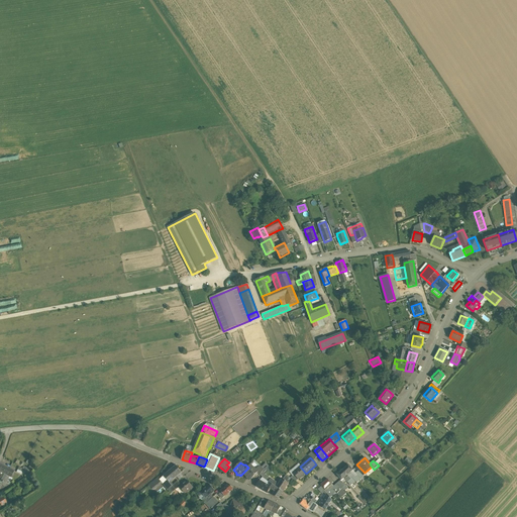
[(10,470),(0,463),(0,472),(6,476),(10,470)]
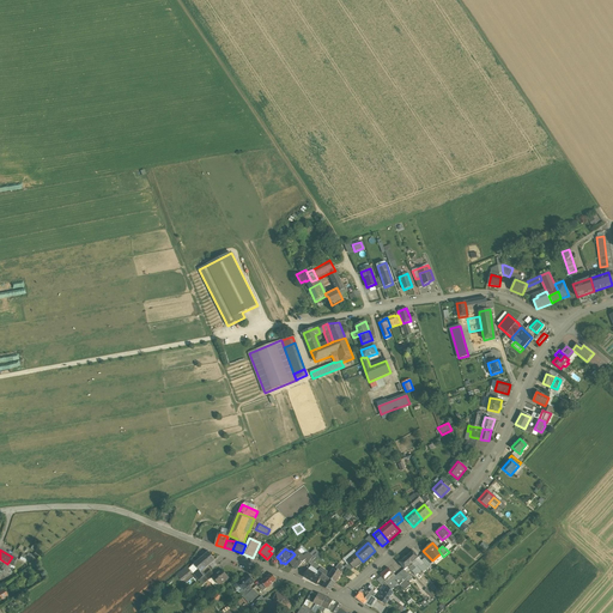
[(297,551),(295,554),(287,562),(291,565),(293,568),(296,570),(299,566),(305,562),(307,559),(304,558),(297,551)]
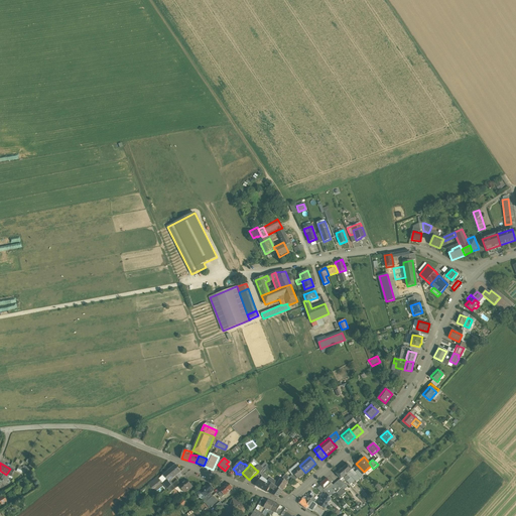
[(175,465),(159,479),(165,486),(169,483),(169,482),(181,472),(175,465)]
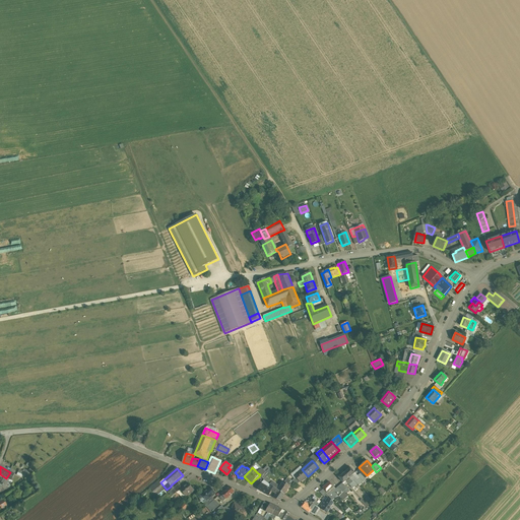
[(354,473),(350,468),(344,472),(352,482),(354,481),(355,479),(352,475),(354,473)]
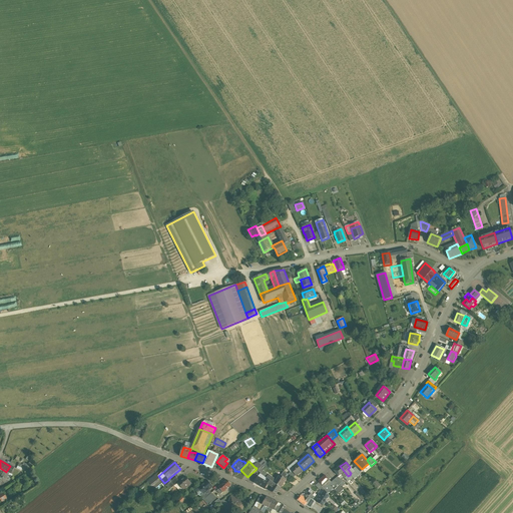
[(362,469),(355,462),(352,464),(356,467),(360,471),(360,472),(363,470),(362,469)]
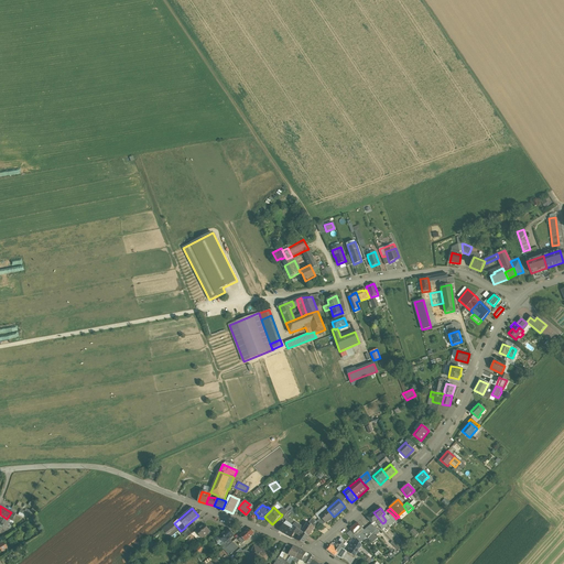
[(289,513),(283,518),(286,520),(290,518),(296,511),(293,509),(289,513)]
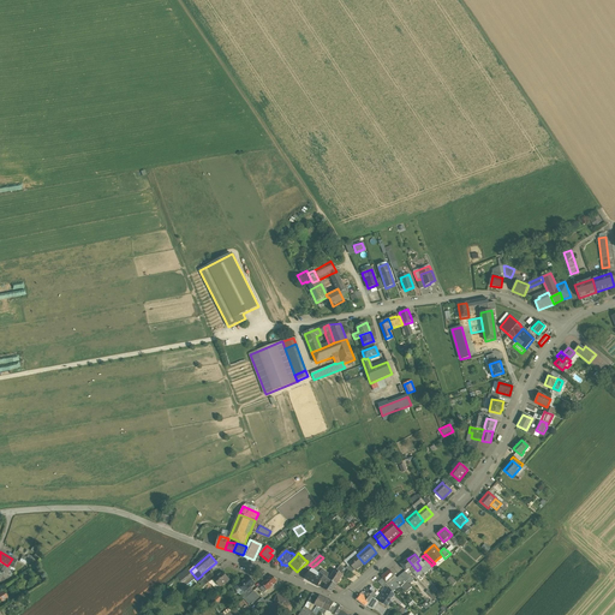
[(364,563),(357,555),(348,562),(350,565),(354,571),(356,571),(364,563)]
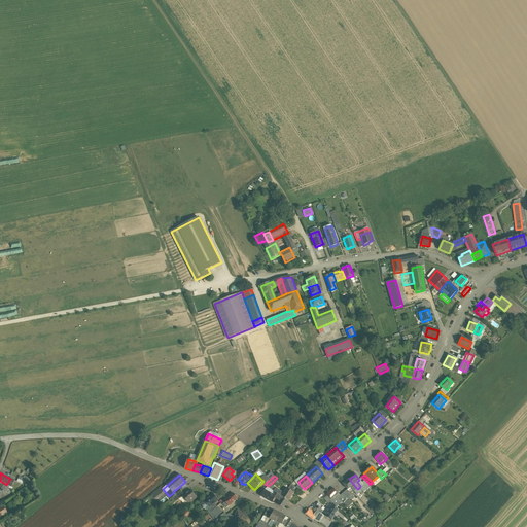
[(357,489),(349,479),(344,484),(348,489),(351,487),(354,491),(357,489)]
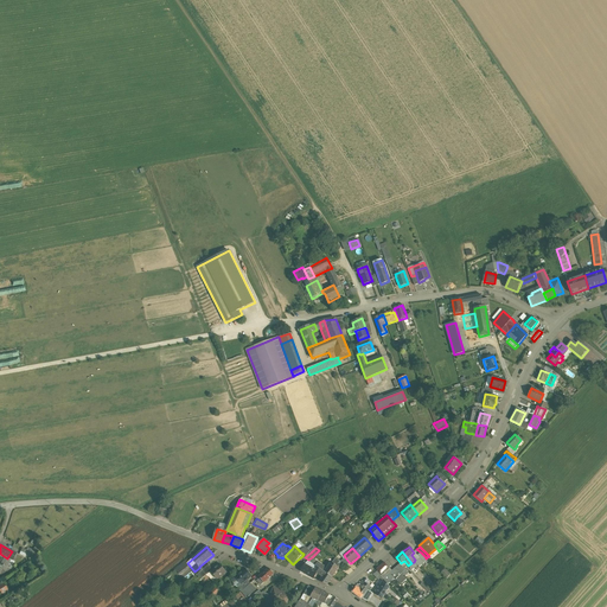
[(11,561),(4,557),(1,563),(0,562),(0,569),(1,570),(5,572),(11,561)]
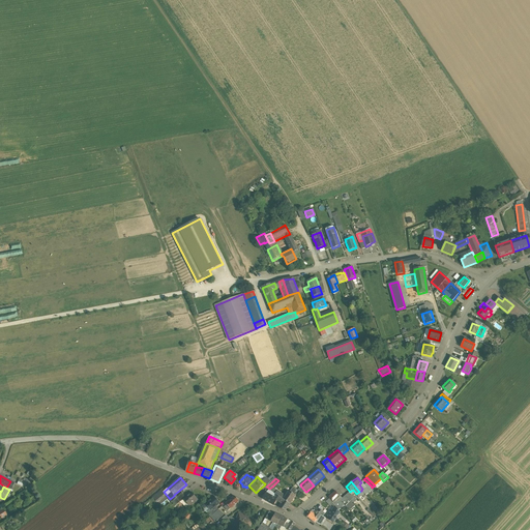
[(284,495),(277,491),(272,487),(269,489),(269,490),(275,494),(276,495),(278,497),(284,500),(287,495),(285,494),(284,495)]
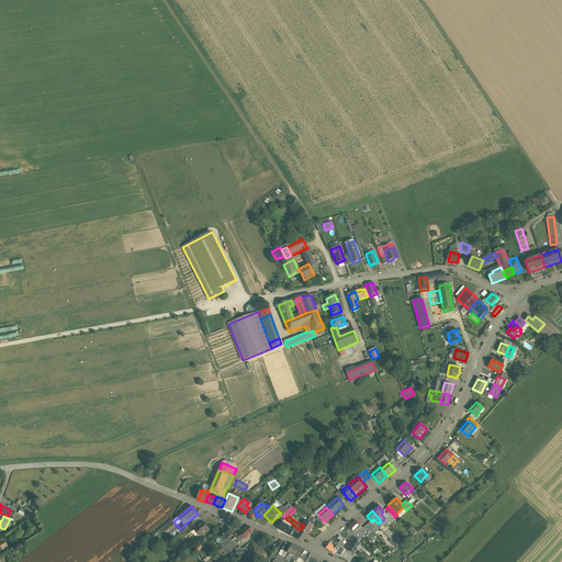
[(292,524),(285,519),(282,523),(294,530),(294,528),(292,527),(293,525),(292,524)]
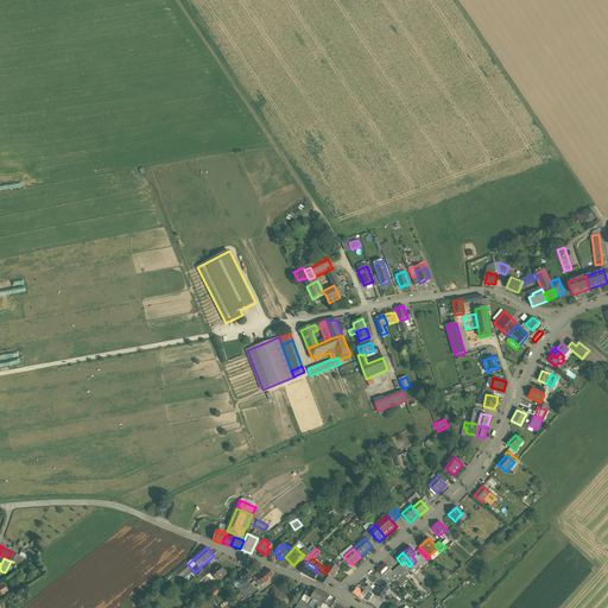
[(329,568),(325,574),(327,574),(333,578),(340,569),(339,568),(333,564),(331,563),(329,568)]
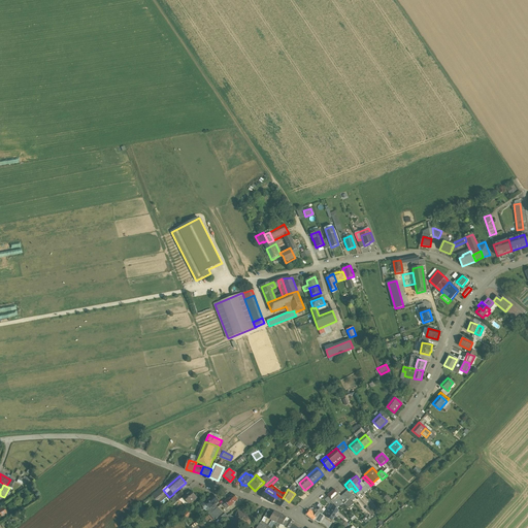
[(334,489),(327,495),(332,500),(338,494),(334,489)]
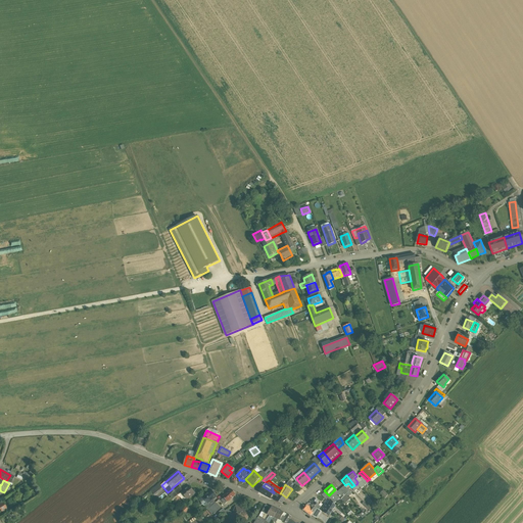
[(195,493),(189,485),(183,490),(181,492),(187,500),(195,493)]
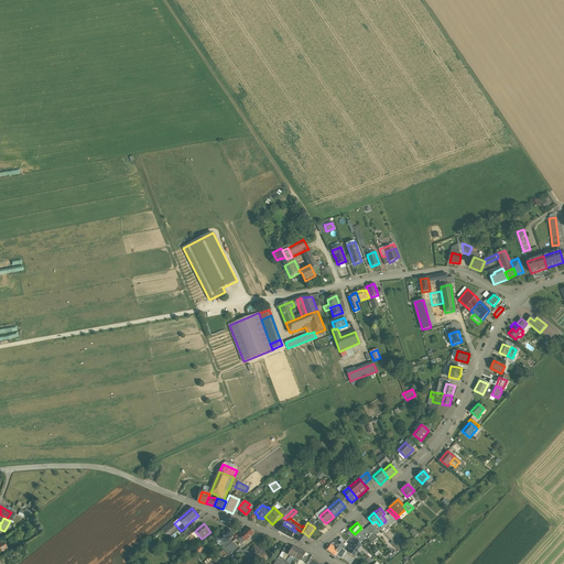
[(283,524),(280,531),(291,538),(295,532),(283,524)]
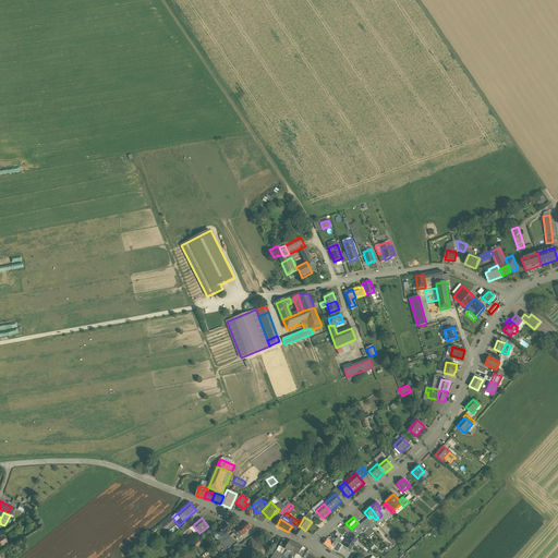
[(367,519),(363,522),(367,526),(368,528),(373,523),(367,519)]
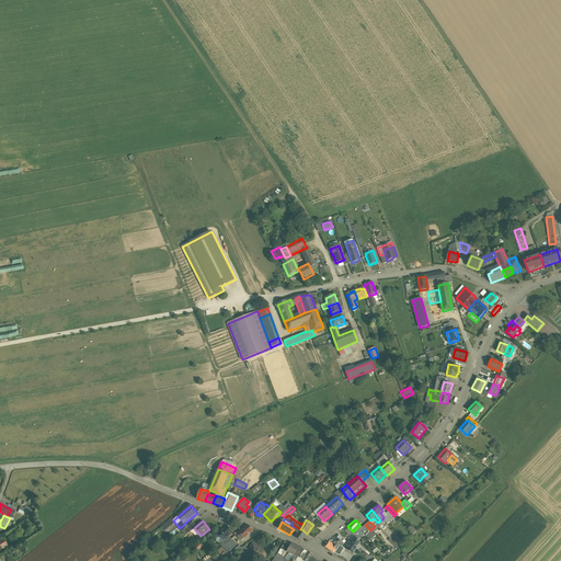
[(193,523),(187,527),(191,531),(194,528),(196,526),(193,523)]
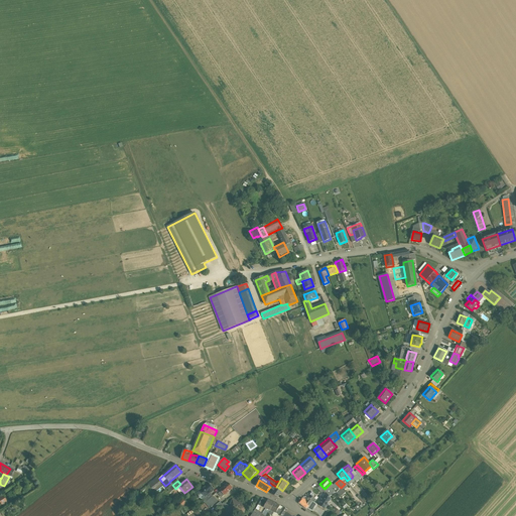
[(233,488),(228,483),(220,491),(224,495),(233,488)]
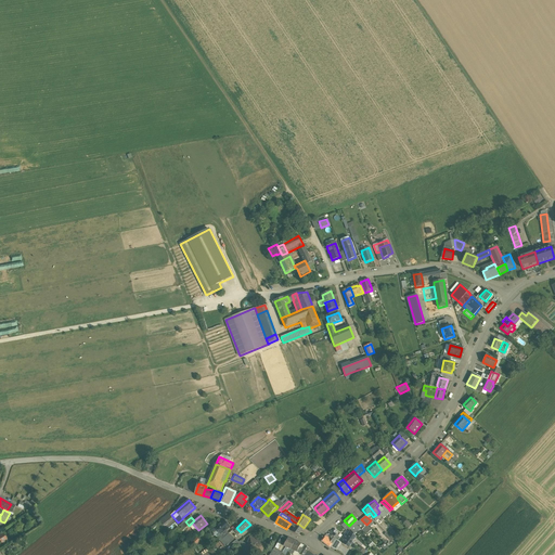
[(405,519),(402,524),(408,528),(411,525),(405,519)]
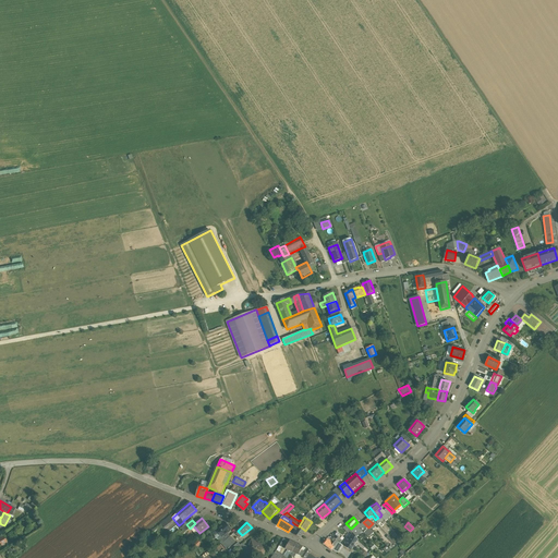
[(231,530),(226,523),(217,531),(221,537),(222,537),(222,536),(227,533),(231,530)]
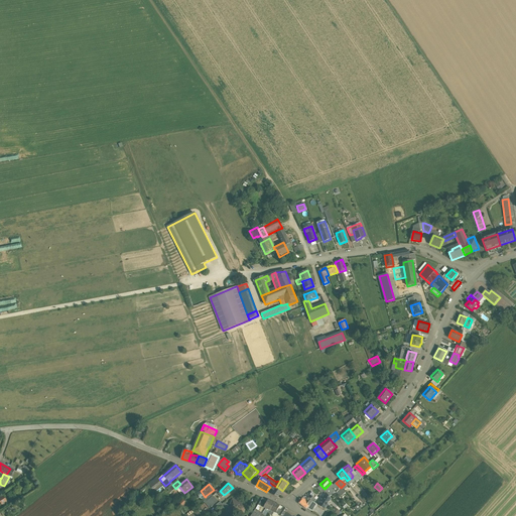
[(282,491),(277,487),(276,487),(272,495),(277,498),(282,491)]
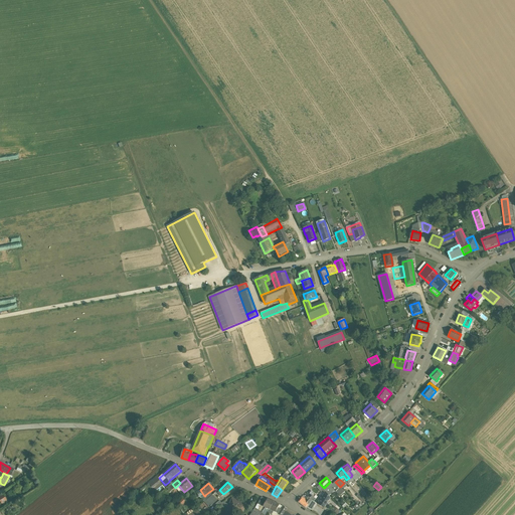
[(326,493),(322,497),(321,496),(316,503),(324,508),(326,505),(331,498),(326,493)]
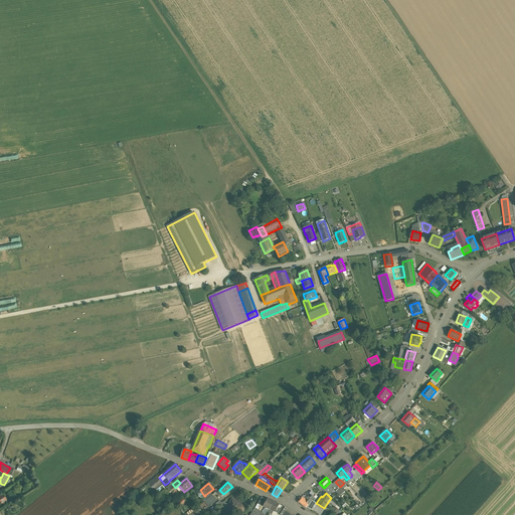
[(308,497),(306,501),(303,498),(300,502),(306,507),(312,500),(314,498),(310,495),(308,497)]
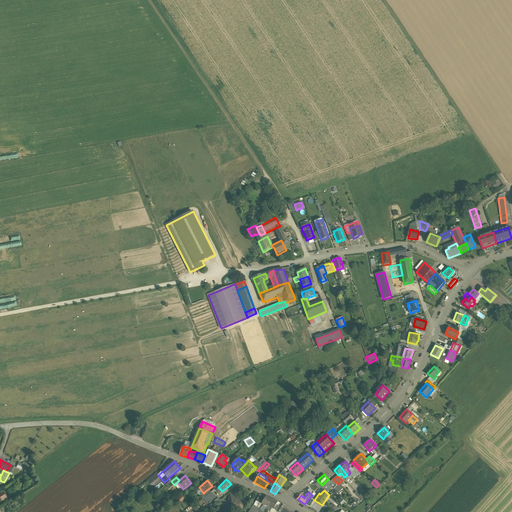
[(360,501),(359,500),(358,501),(356,499),(351,494),(349,495),(358,504),(364,499),(356,492),(355,493),(361,500),(360,501)]
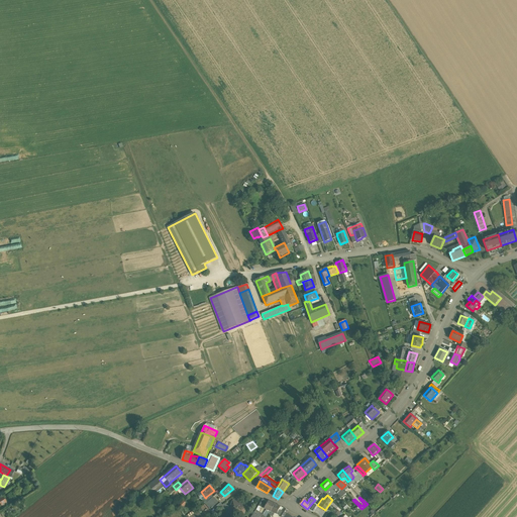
[(266,501),(263,499),(255,511),(259,513),(262,508),(265,509),(268,503),(266,501)]
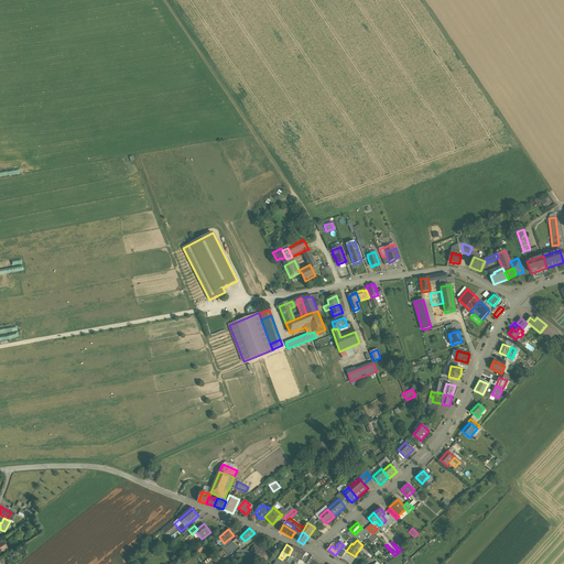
[(230,549),(227,552),(229,555),(237,548),(235,545),(230,549)]
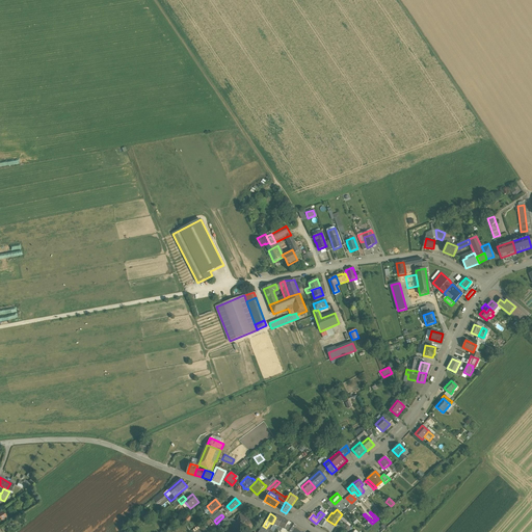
[(254,522),(240,515),(237,522),(236,525),(242,528),(242,529),(248,531),(249,531),(253,525),(255,522),(254,522)]
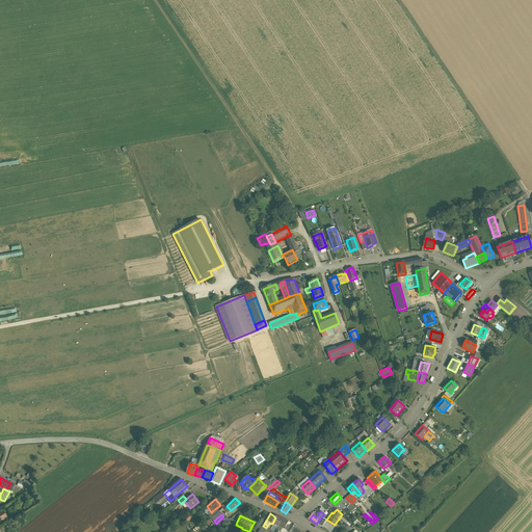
[(284,519),(276,515),(275,517),(272,524),(274,525),(278,527),(284,519)]
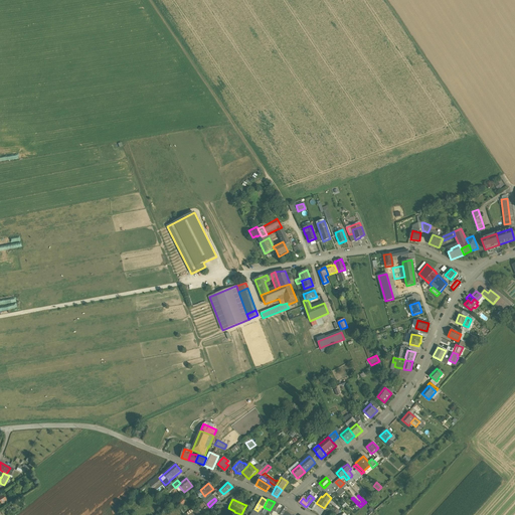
[(312,500),(306,507),(311,510),(315,502),(314,502),(312,500)]
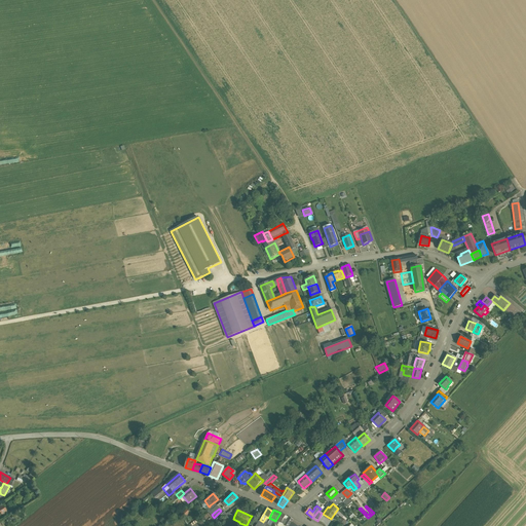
[(286,516),(280,513),(275,521),(278,522),(282,523),(285,518),(286,516)]
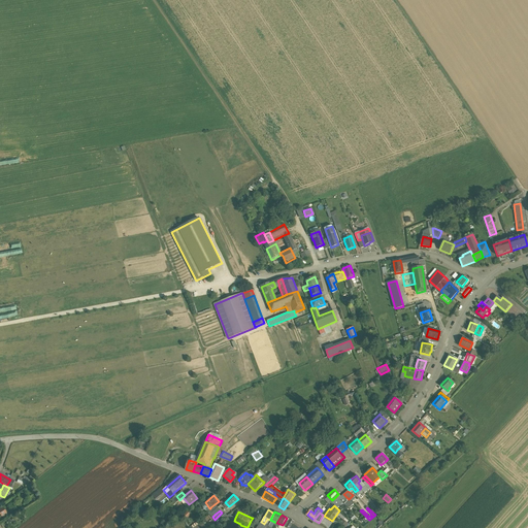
[(289,527),(294,522),(287,518),(286,520),(289,521),(285,527),(286,527),(289,527)]
